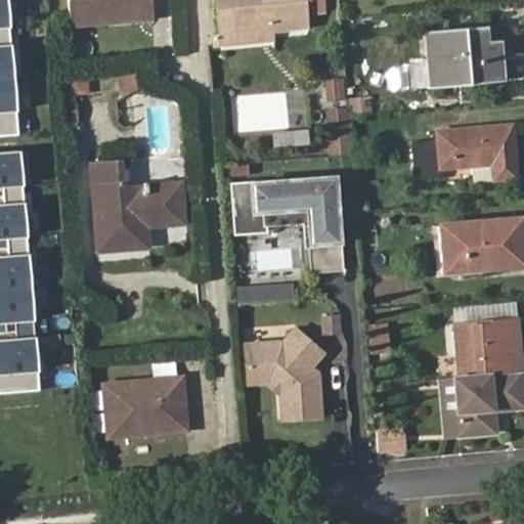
[(0,0),(0,135),(20,133),(9,0),(0,0)]
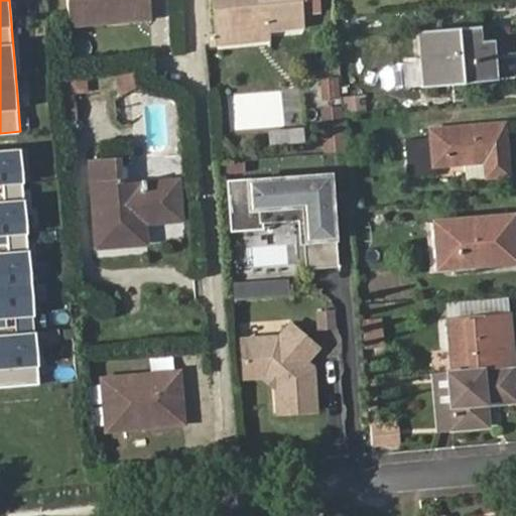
[(65,0),(67,25),(120,21),(120,15),(150,14),(149,0),(65,0)]
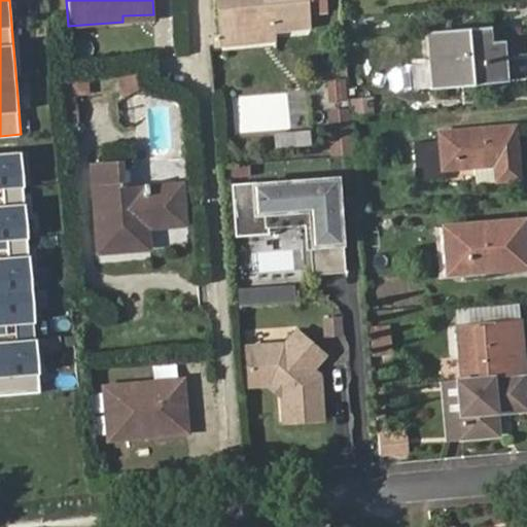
[(219,0),(221,27),(258,25),(258,13),(273,12),(273,24),(309,22),(309,7),(308,0),(219,0)]
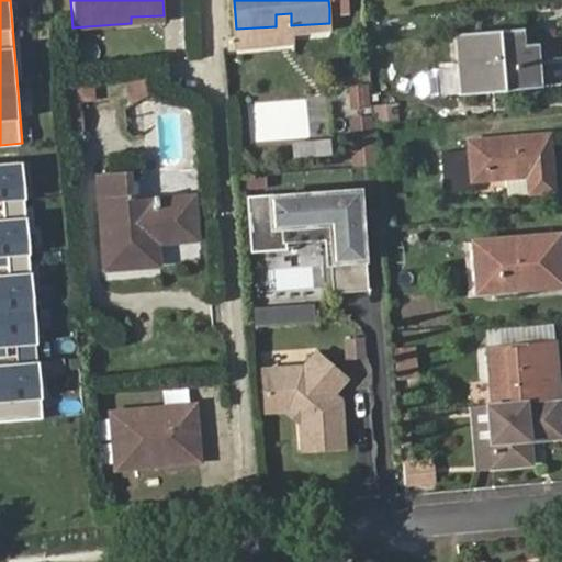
[(276,26),(236,29),(237,41),(292,36),(291,25),(291,13),(276,14),(276,26)]
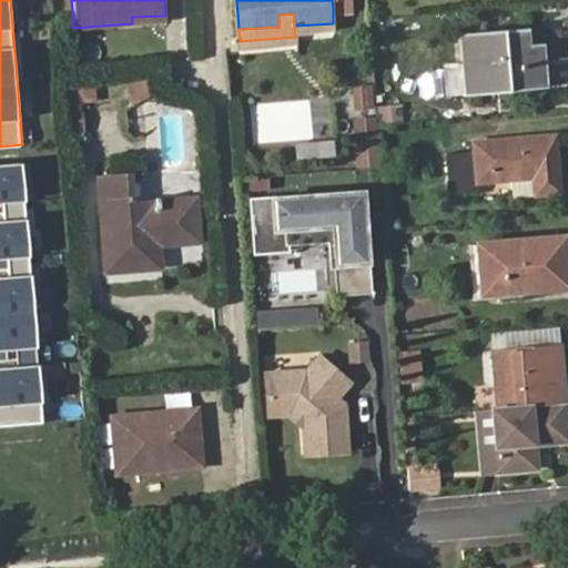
[(462,27),(467,87),(553,81),(550,38),(529,39),(528,22),(462,27)]
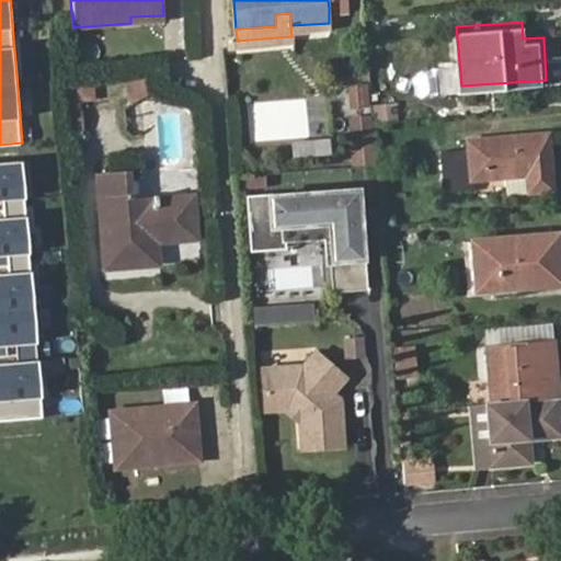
[(126,76),(127,100),(150,98),(148,61),(100,65),(101,77),(126,76)]
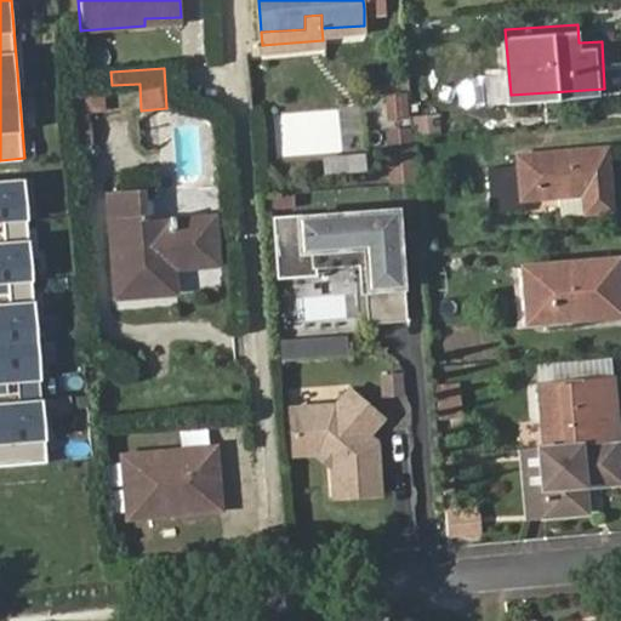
[(387,86),(389,110),(403,109),(400,85),(387,86)]
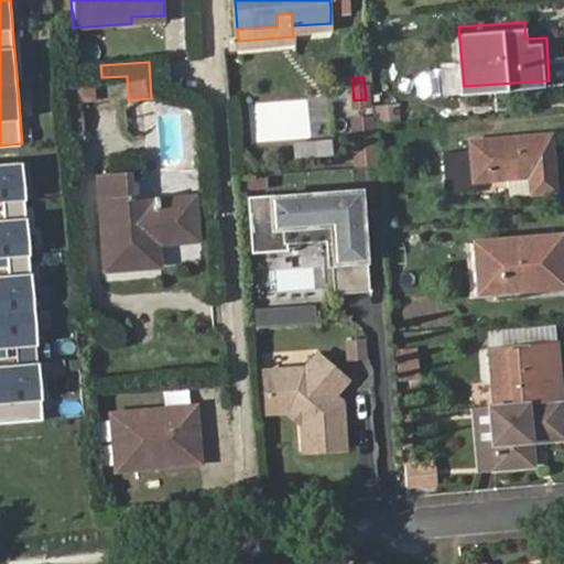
[(84,129),(83,96),(97,96),(97,80),(67,82),(68,129),(84,129)]
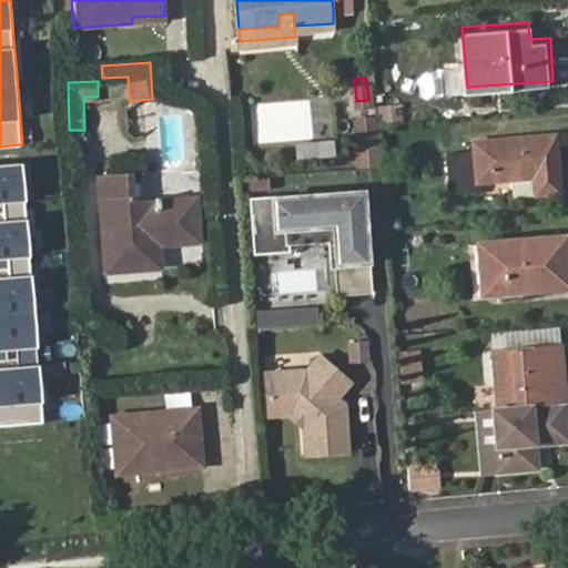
[(401,103),(377,107),(381,125),(404,122),(401,103)]
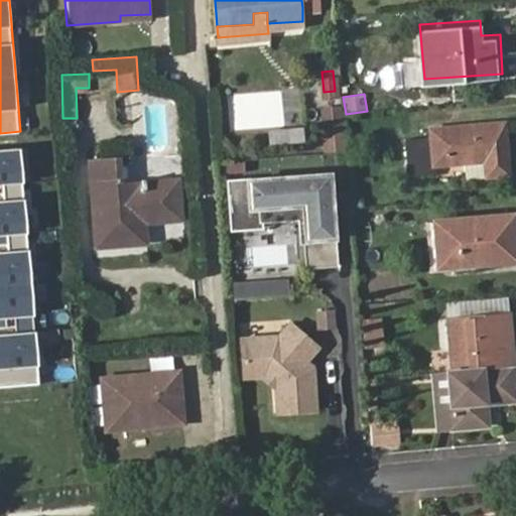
[(346,107),(324,107),(323,152),(345,153),(346,107)]
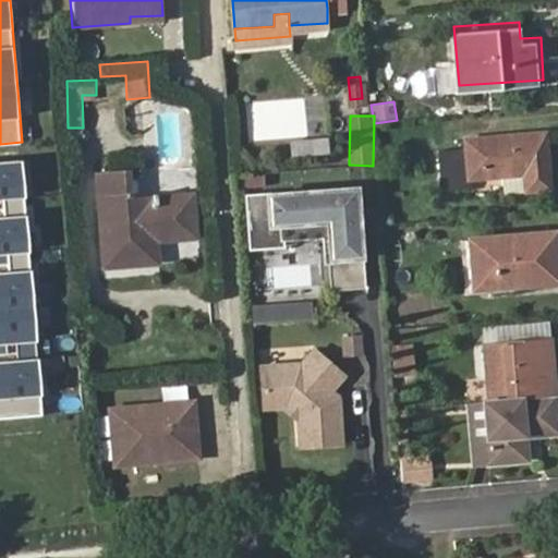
[(439,142),(443,182),(471,180),(471,169),(526,165),(528,184),(554,183),(548,126),(466,132),(468,141),(439,142)]
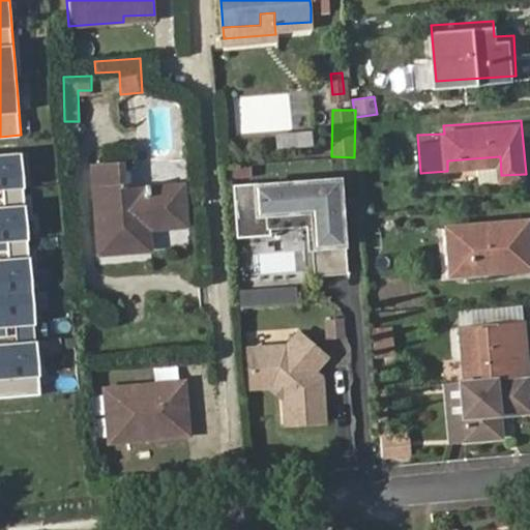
[(0,326),(37,323),(22,151),(0,152),(0,187),(4,187),(5,205),(0,205),(0,240),(9,240),(10,257),(0,257),(0,326)]
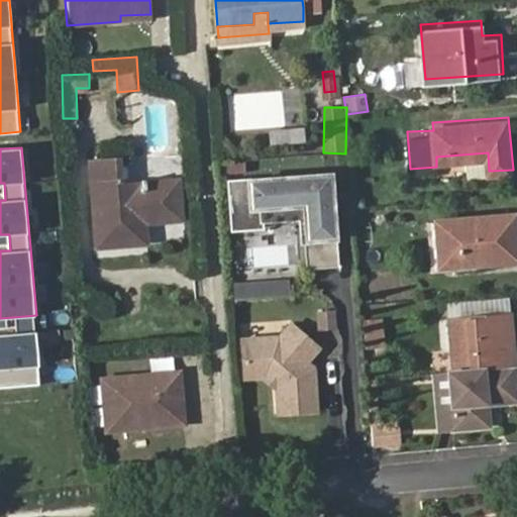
[(179,218),(176,180),(143,183),(142,179),(134,180),(133,183),(118,184),(116,160),(88,162),(96,245),(133,242),(131,222),(141,221),(179,218)]
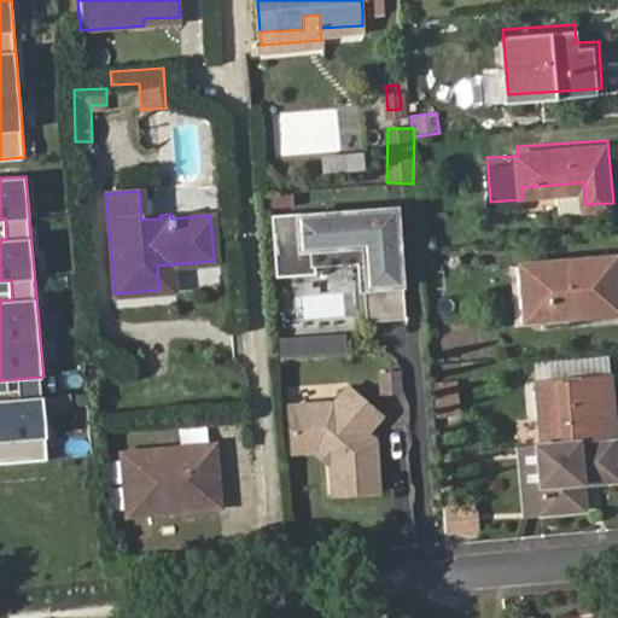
[(391,209),(272,219),(277,274),(309,272),(307,250),(361,245),(363,287),(397,285),(394,234),(386,229),(386,223),(392,223),(391,209)]
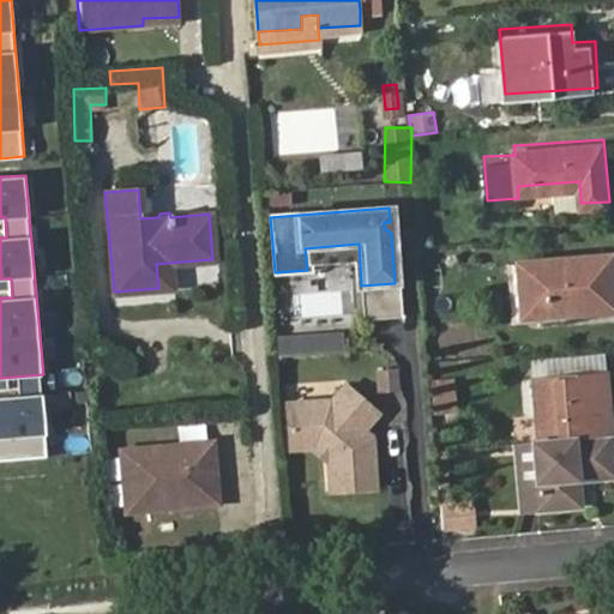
[(613,252),(519,258),(523,309),(563,306),(563,312),(613,307),(613,252)]
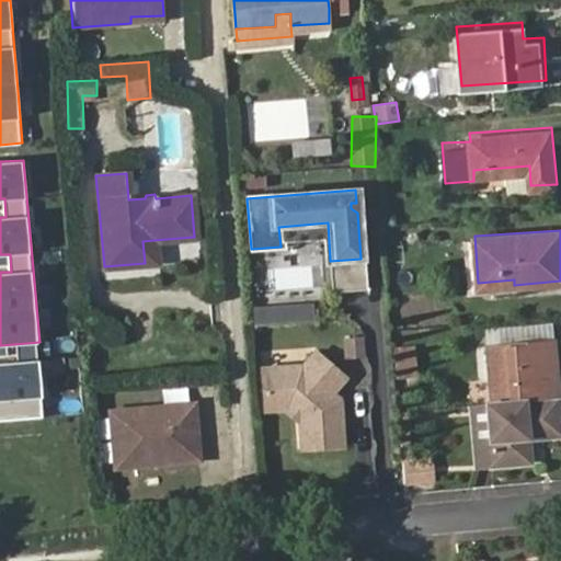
[(467,283),(478,283),(474,236),(465,237),(467,283)]
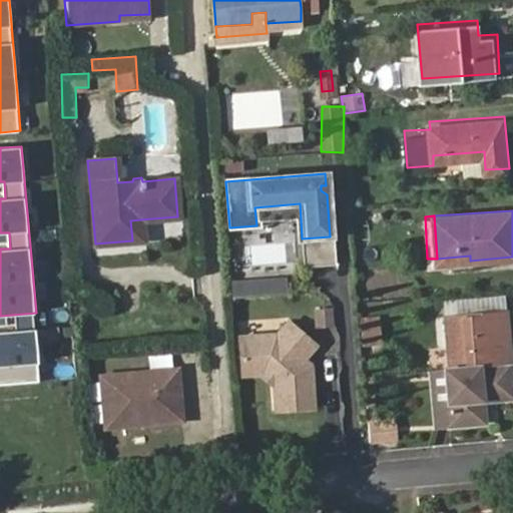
[(143,240),(140,219),(130,220),(132,240),(143,240)]
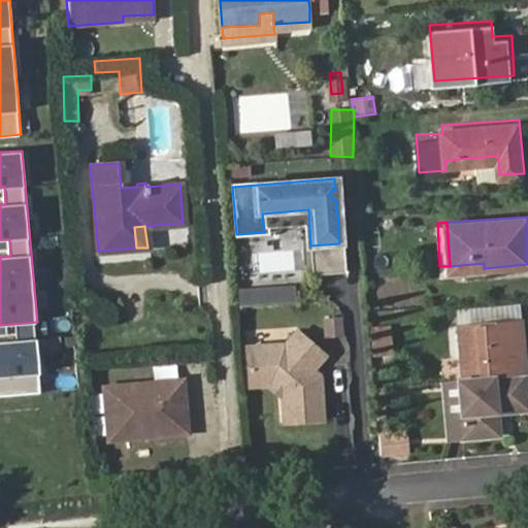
[(339,243),(310,245),(312,267),(340,265),(339,243)]
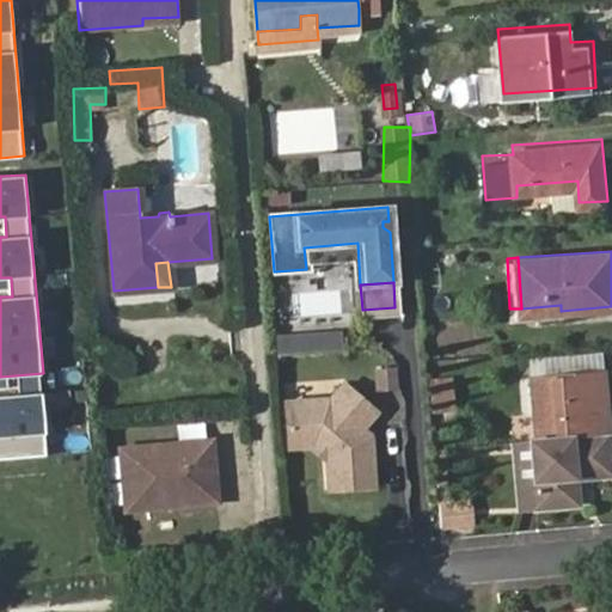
[(298,313),(348,313),(348,291),(298,292),(298,313)]
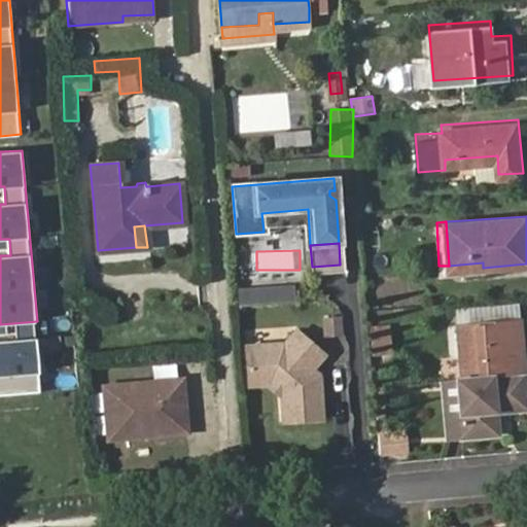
[(287,288),(254,291),(255,306),(288,303),(287,288)]
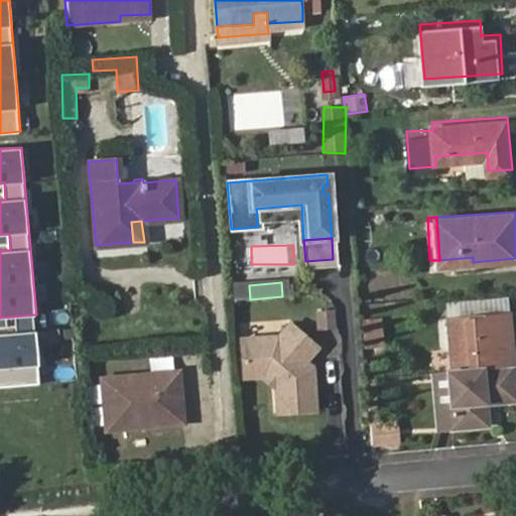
[(249,285),(231,287),(232,300),(250,299),(249,285)]
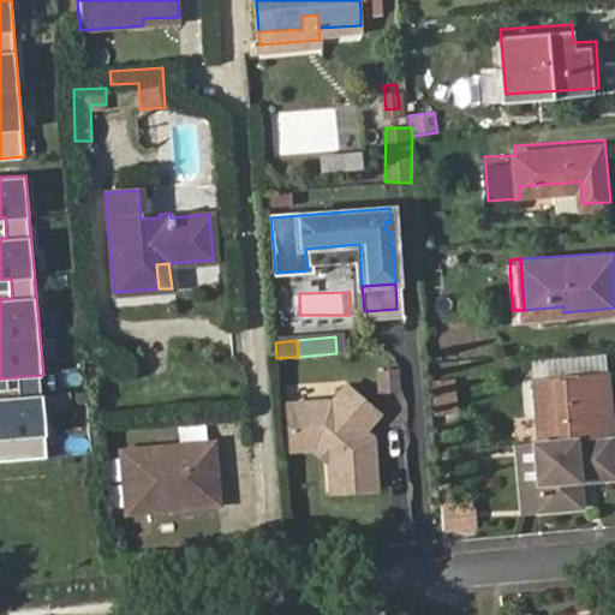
[(536,360),(537,375),(609,370),(608,354),(536,360)]
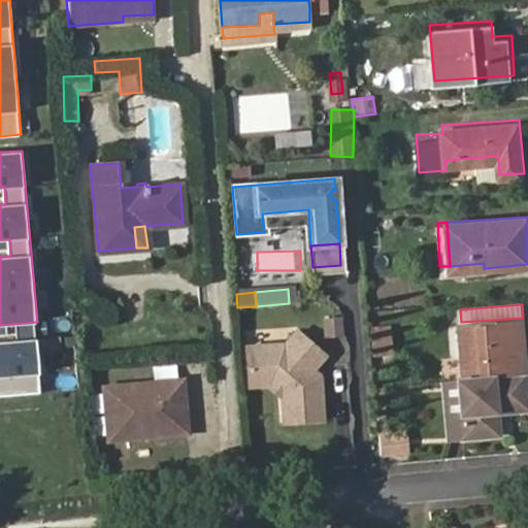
[(527,320),(463,325),(467,377),(524,373),(522,340),(527,339),(527,320)]
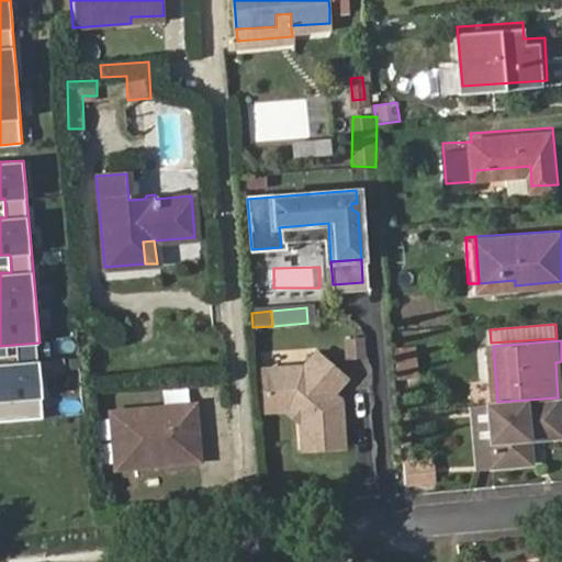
[(416,346),(394,349),(400,380),(422,375),(416,346)]
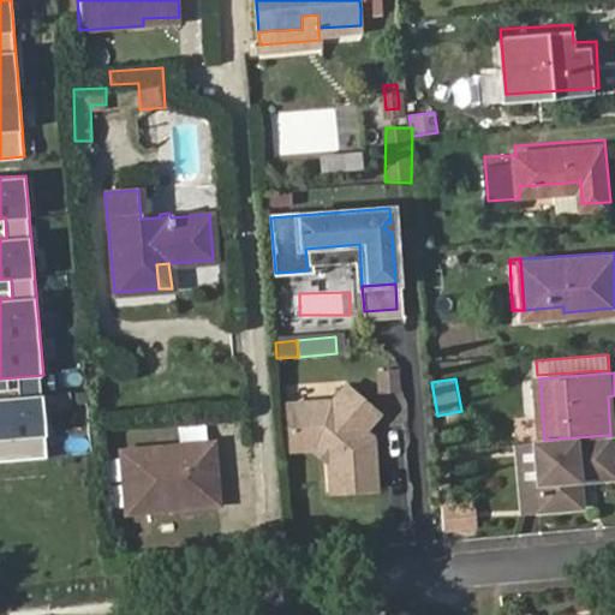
[(0,460),(51,457),(45,394),(0,396),(0,460)]
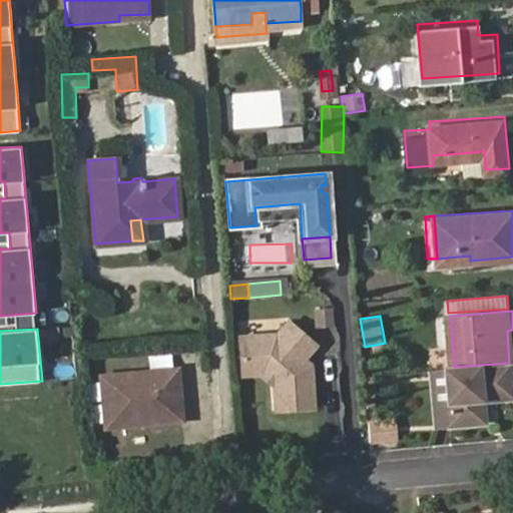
[(239,347),(242,382),(272,381),(275,377),(281,381),(278,386),(281,418),(313,415),(309,372),(302,366),(314,351),(286,330),(275,343),(239,347)]
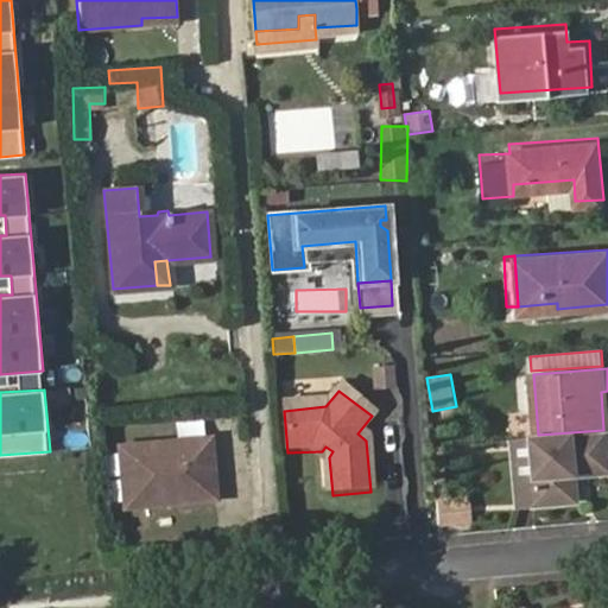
[(527,435),(532,502),(575,498),(574,474),(607,470),(607,429),(603,430),(538,435),(527,435)]
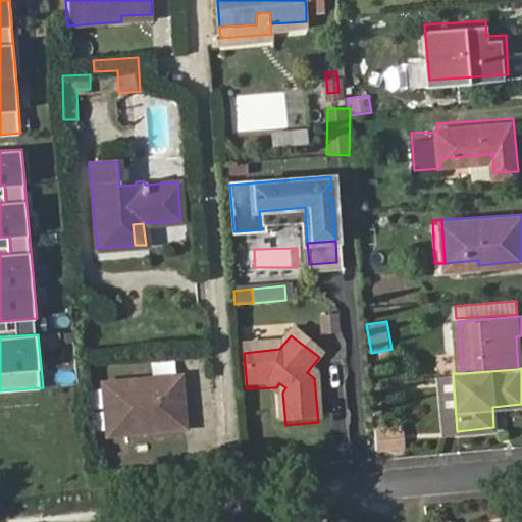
[(453,373),(442,375),(447,432),(457,431),(453,373)]
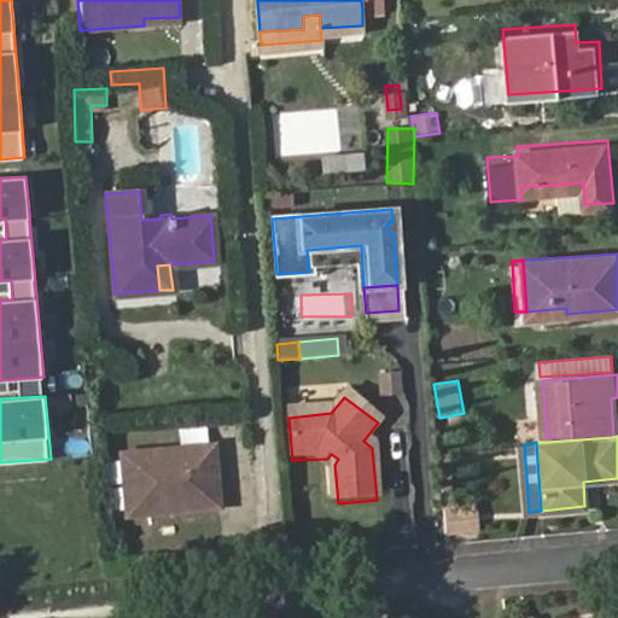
[(122,459),(128,518),(217,511),(214,452),(122,459)]
